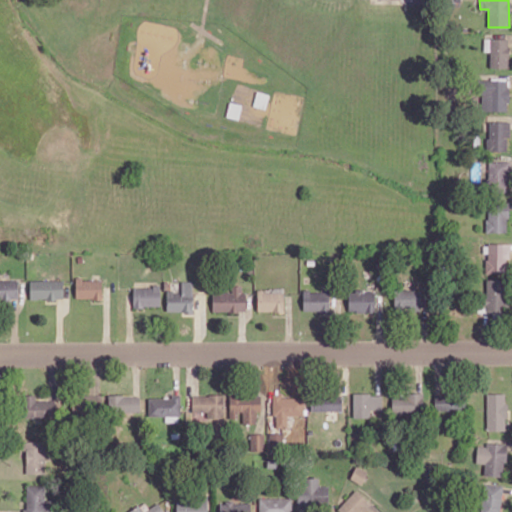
[(508,39),(484,38),(484,51),(490,51),(489,68),(508,68),(508,39)]
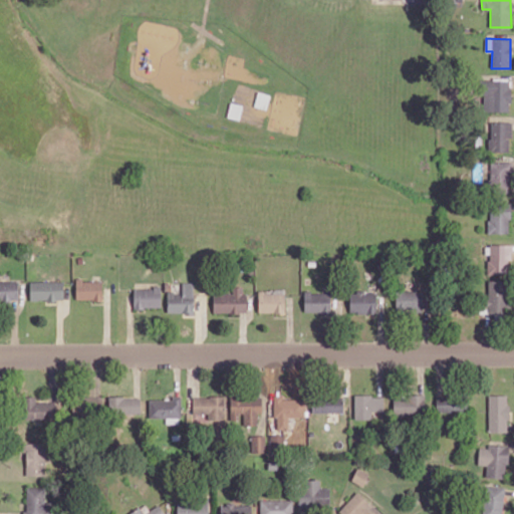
[(483,111),(510,111),(509,79),(483,80),(483,111)]
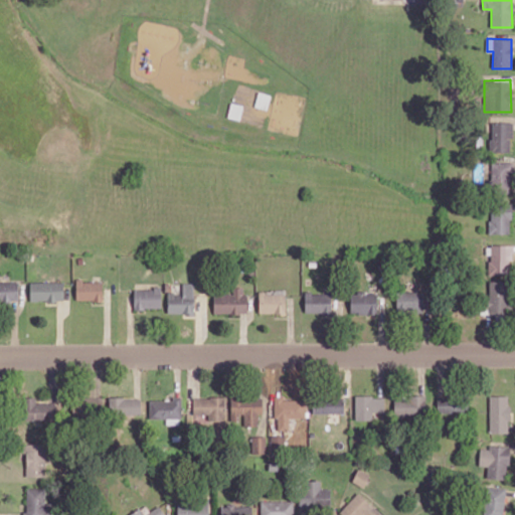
[(512,123),(491,122),(489,151),(511,152),(512,123)]
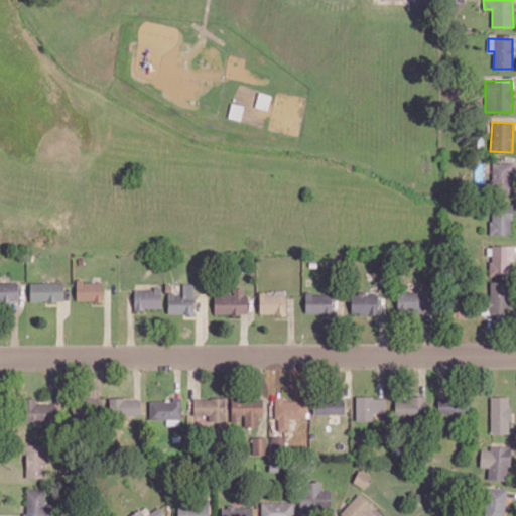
[(515,163),(492,162),(491,190),(514,191),(515,163)]
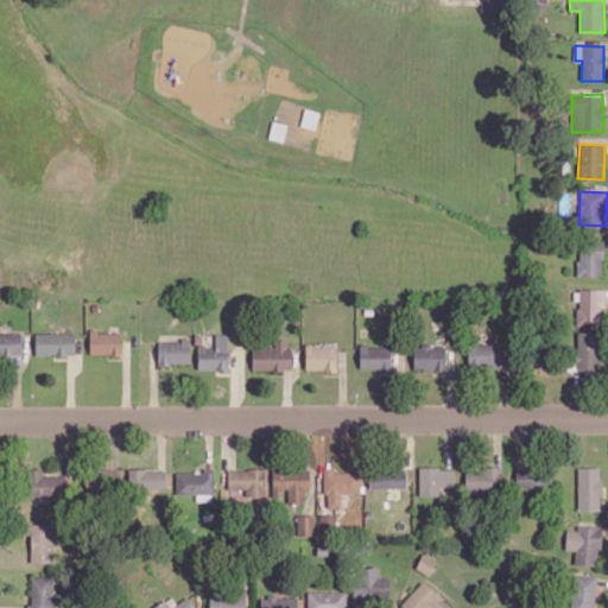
[(578,276),(603,276),(602,242),(577,242),(578,276)]
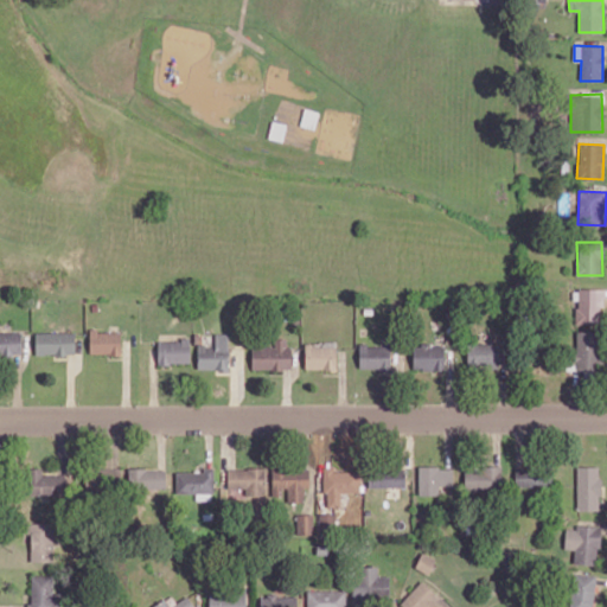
[(576,323),(602,324),(602,288),(577,288),(576,323)]
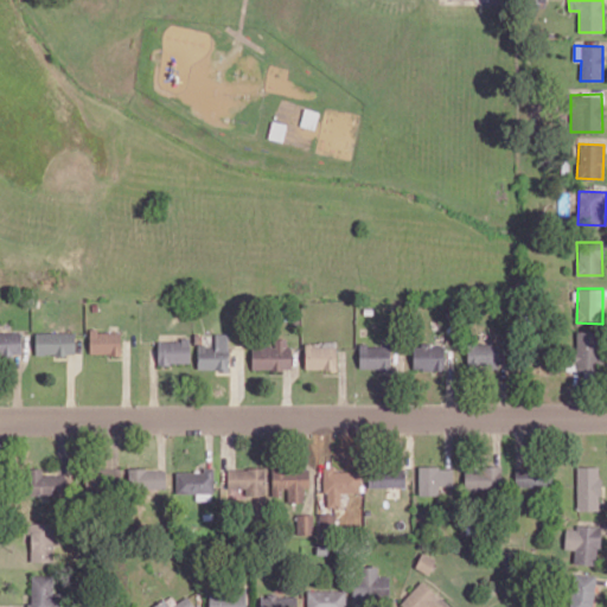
[(34,332),(36,355),(76,353),(75,331),(34,332)]
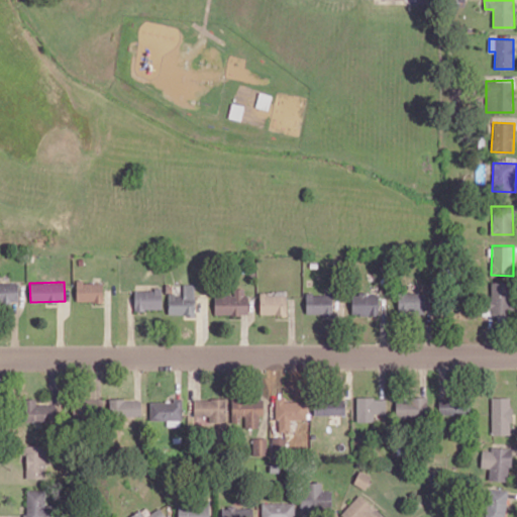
[(103,282),(76,282),(77,302),(103,301),(103,282)]
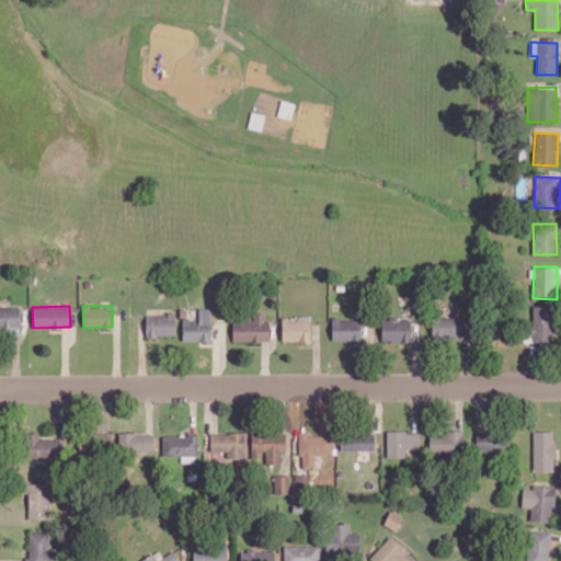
[(552,346),(553,306),(533,306),(531,345),(552,346)]
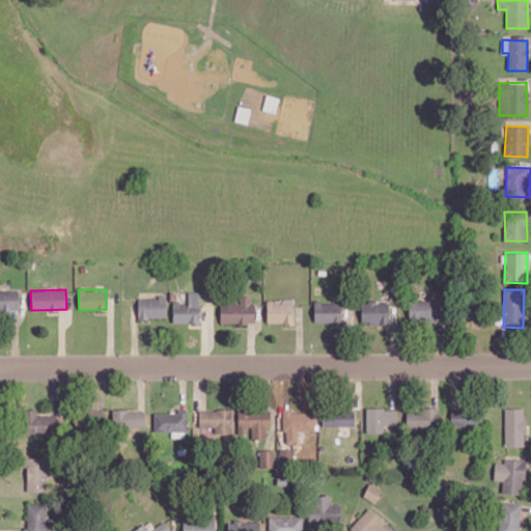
[(0,290),(0,310),(20,310),(19,290),(0,290)]
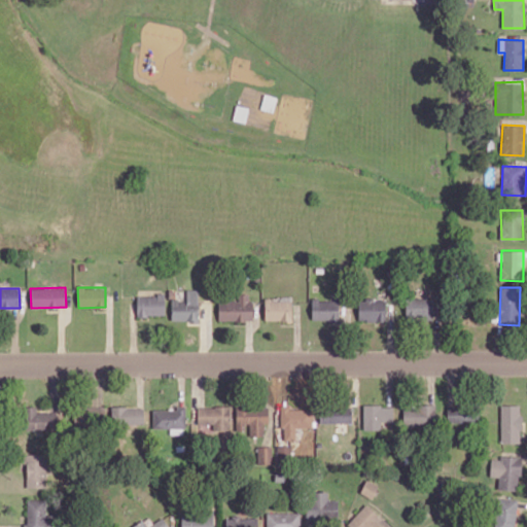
[(171,321),(199,321),(199,289),(186,289),(186,300),(172,300),(171,321)]
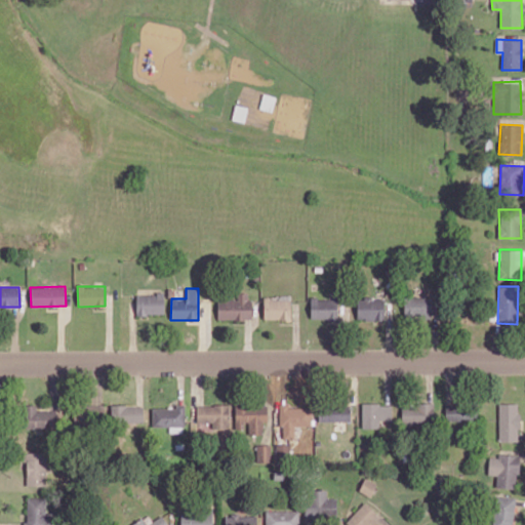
[(251,319),(250,292),(237,293),(238,298),(217,299),(218,320),(251,319)]
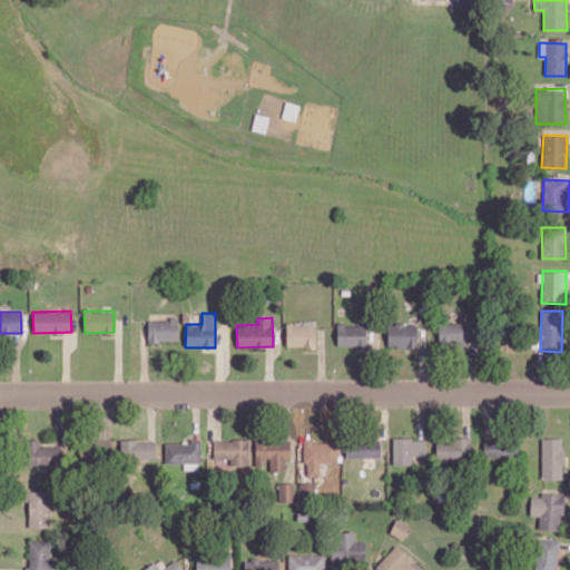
[(178,318),(148,318),(148,342),(178,341),(178,318)]
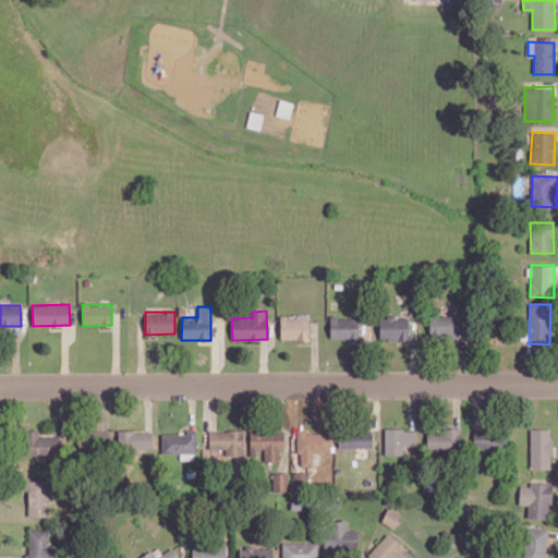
[(310,339),(310,313),(295,314),(295,317),(280,317),(280,340),(310,339)]
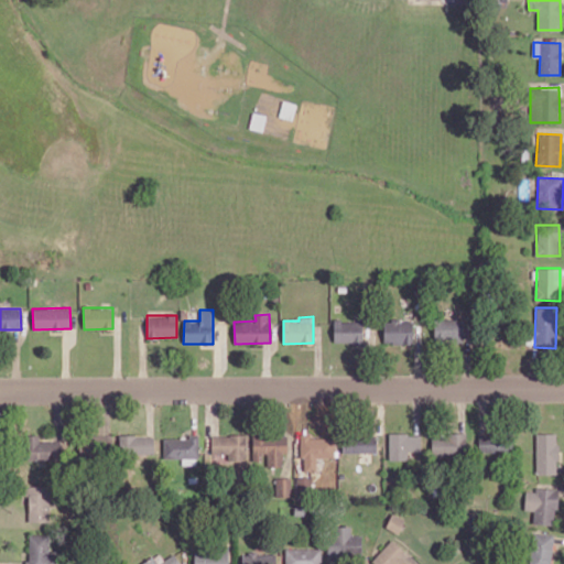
[(383,320),(383,343),(412,344),(412,320),(383,320)]
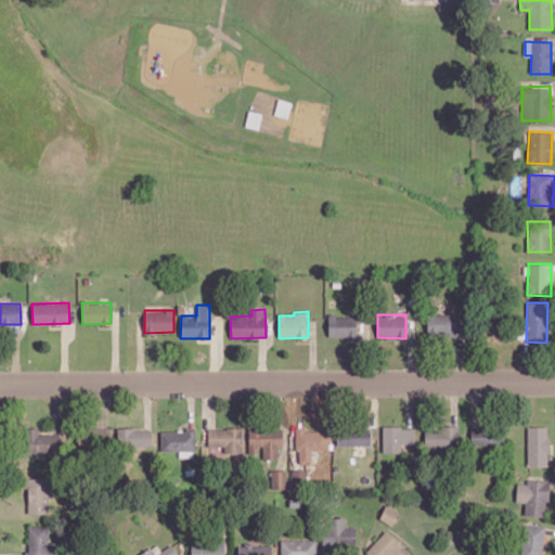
[(427,335),(456,334),(455,314),(427,315),(427,335)]
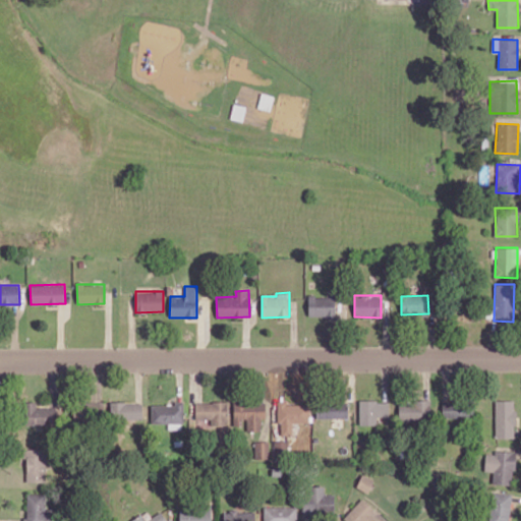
[(335,316),(335,296),(308,297),(308,316),(335,316)]
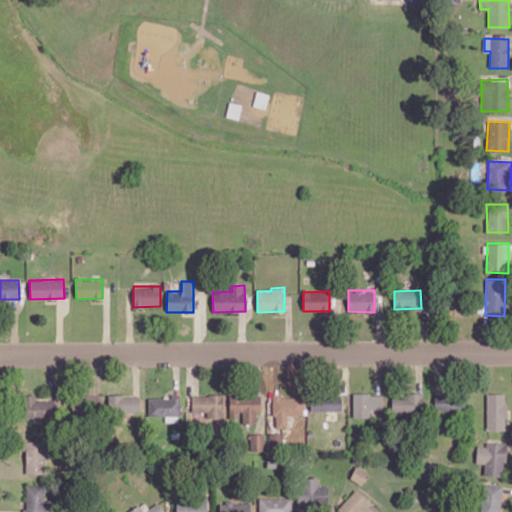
[(487,431),(506,430),(506,393),(486,393),(487,431)]
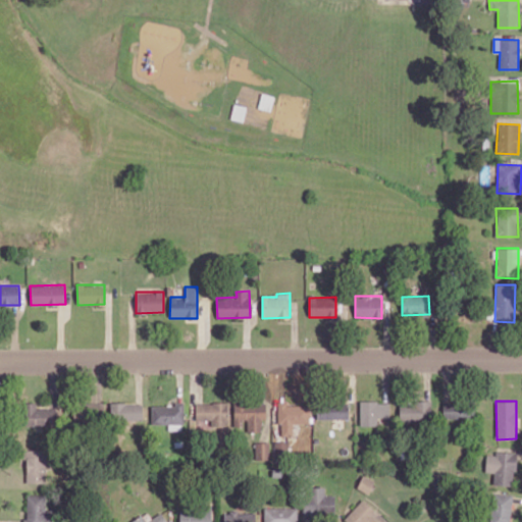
[(103,403),(74,402),(73,421),(103,421),(103,403)]
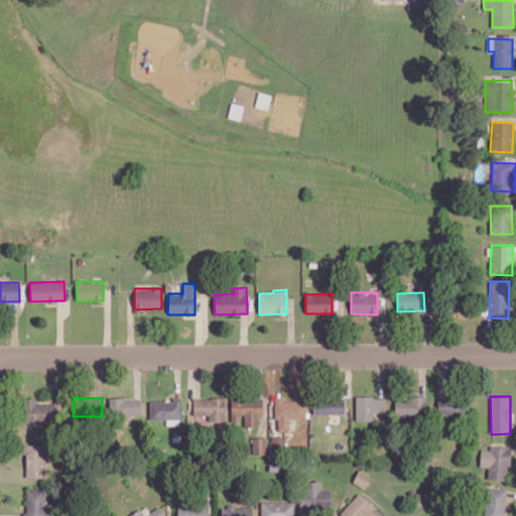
[(150,419),(181,419),(181,397),(172,397),(172,401),(149,401),(150,419)]
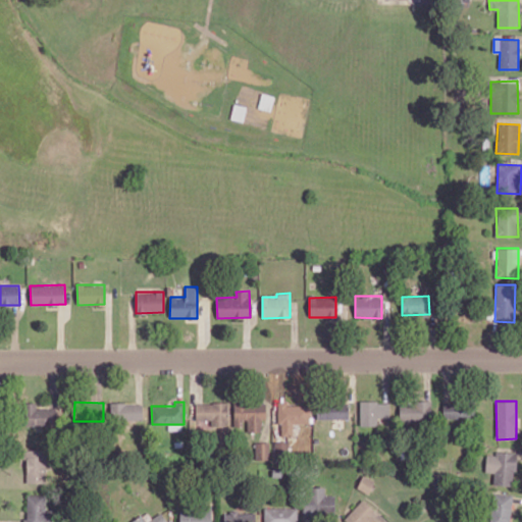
[(233,403),(235,426),(246,426),(246,432),(262,431),(261,419),(266,419),(265,402),(233,403)]
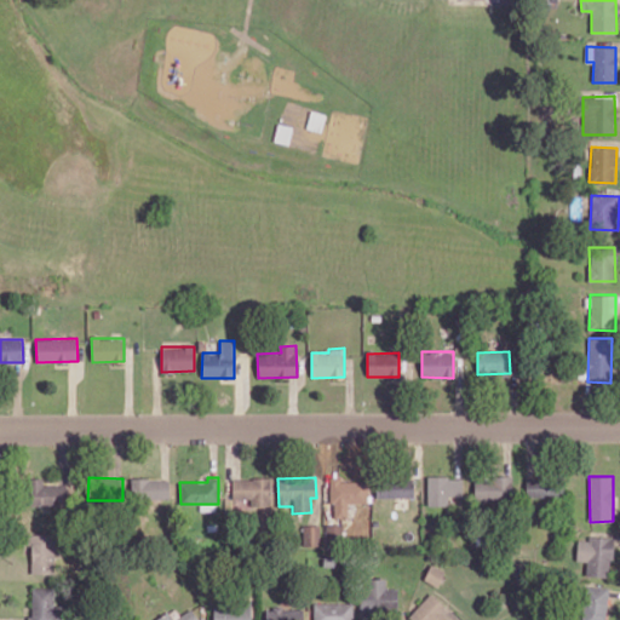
[(463,477),(428,477),(426,505),(461,505),(463,477)]
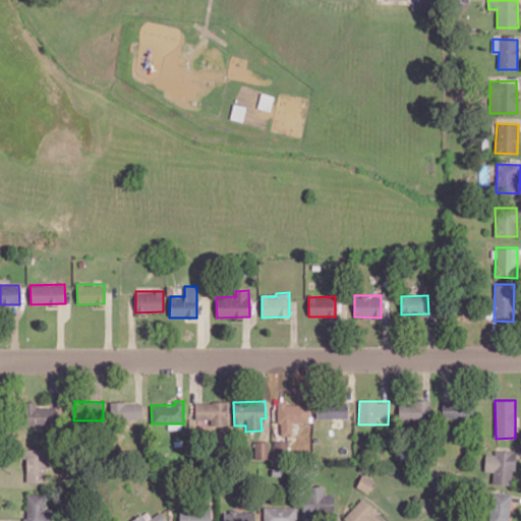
[(430,402),(399,401),(398,421),(429,422),(430,402)]
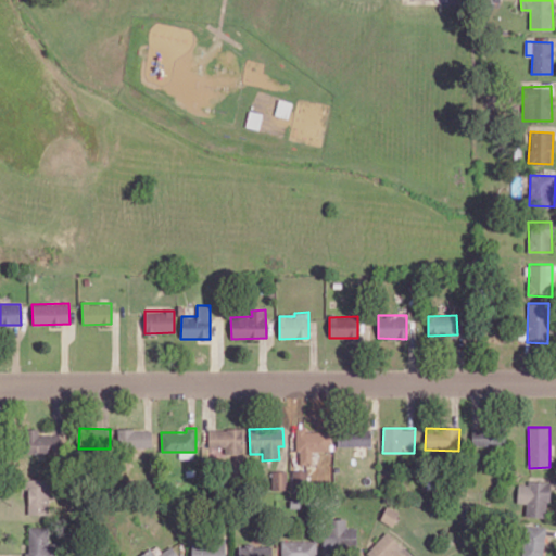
[(26,429),(26,453),(62,454),(62,432),(40,432),(40,429),(26,429)]
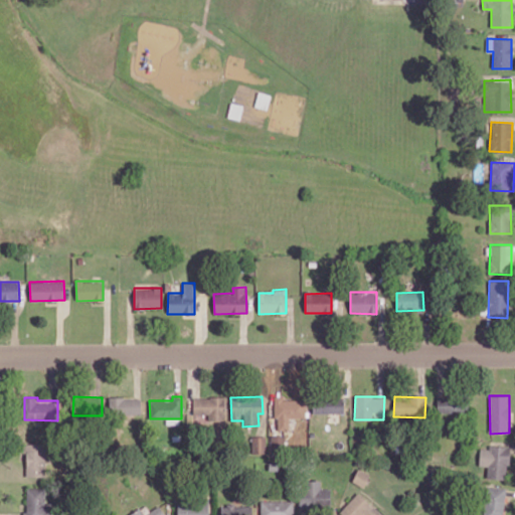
[(141,398),(110,397),(109,414),(140,415),(141,398)]
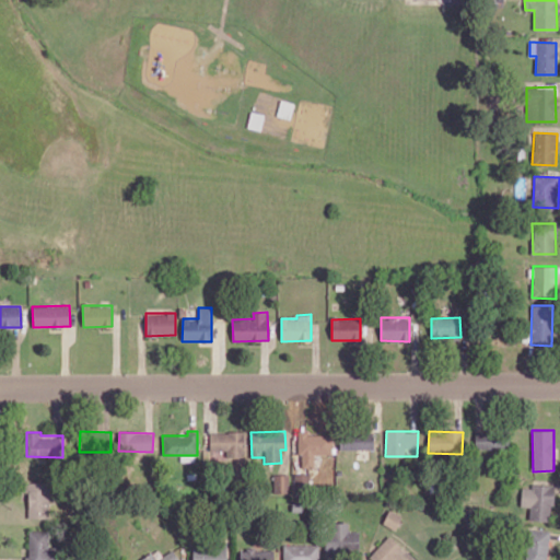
[(244,456),(244,432),(210,432),(210,450),(226,450),(226,456),(244,456)]
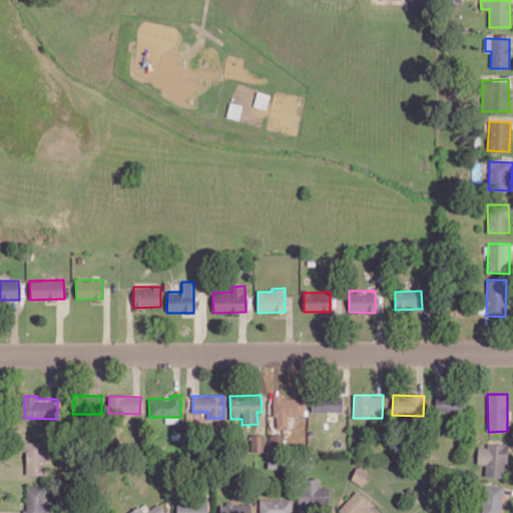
[(343,411),(342,396),(311,398),(312,412),(343,411)]
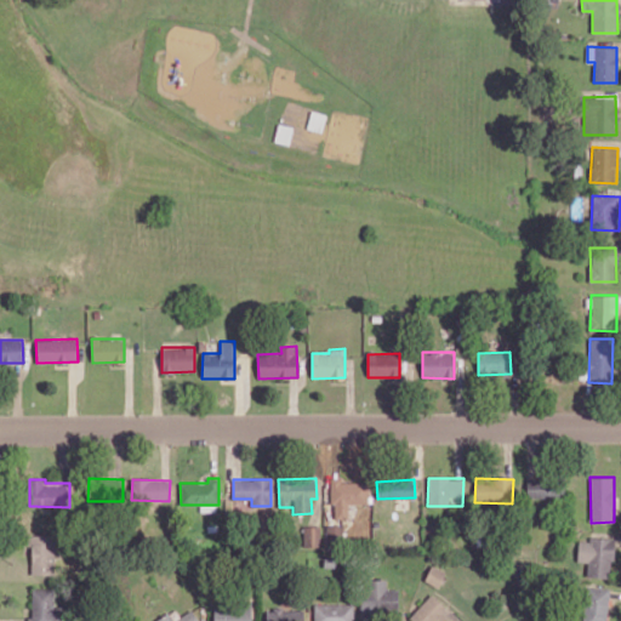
[(528,497),(559,499),(560,480),(528,479),(528,497)]
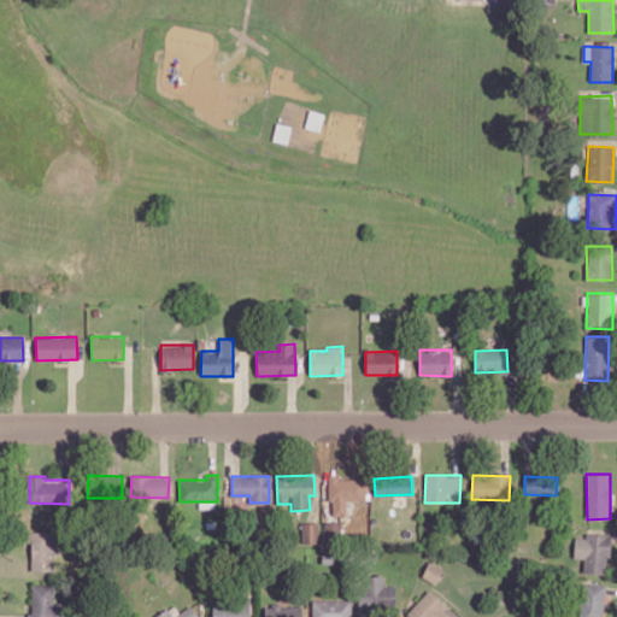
[(330,479),(330,515),(346,515),(346,500),(366,500),(366,479),(330,479)]
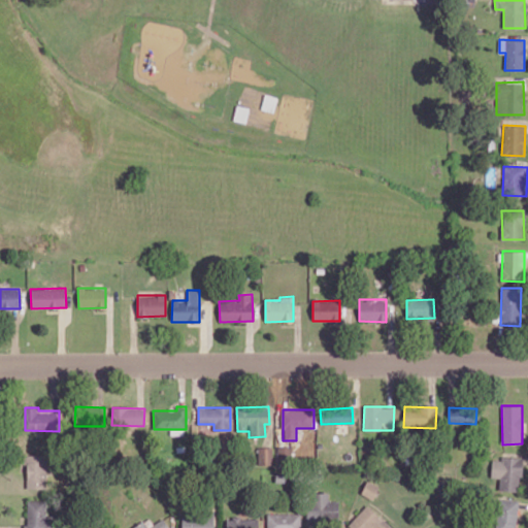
[(271,465),(272,448),(258,447),(258,465),(271,465)]
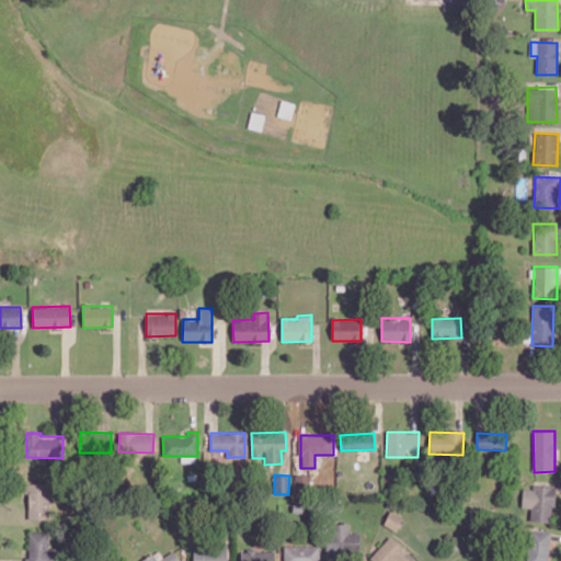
[(533,489),(523,488),(521,507),(530,508),(529,521),(551,523),(556,484),(534,482),(533,489)]
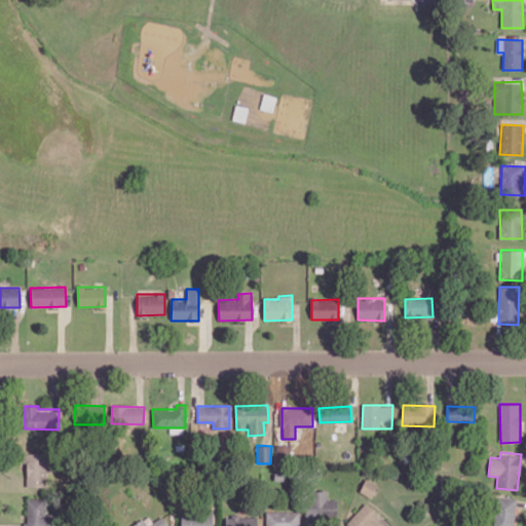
[(46,487),(47,453),(27,453),(27,487),(46,487)]
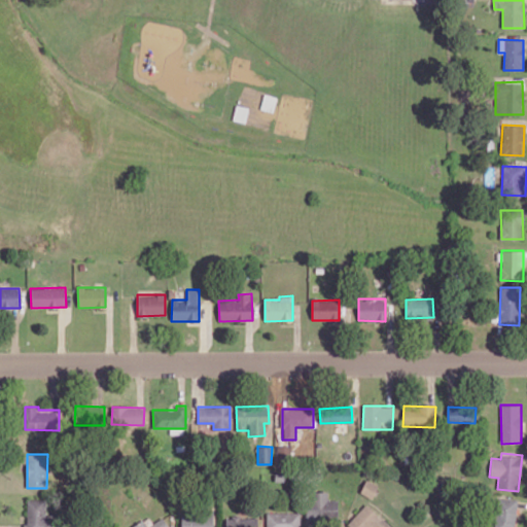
[(360,492),(372,498),(379,486),(366,480),(360,492)]
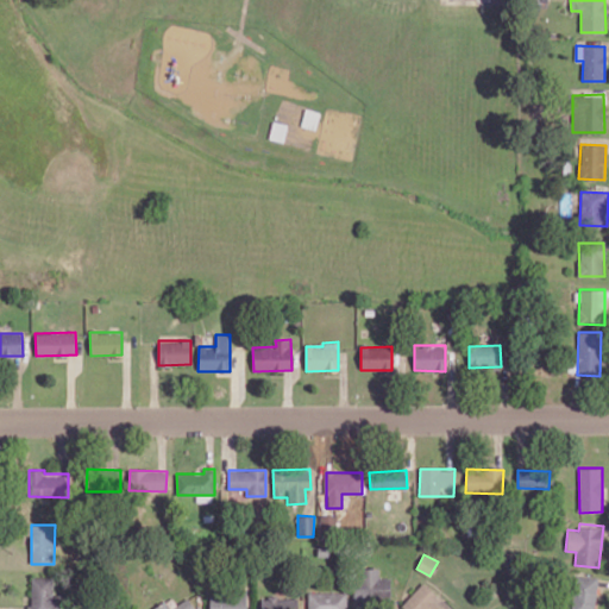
[(390,578),(378,578),(378,569),(355,567),(355,601),(390,601),(390,578)]
